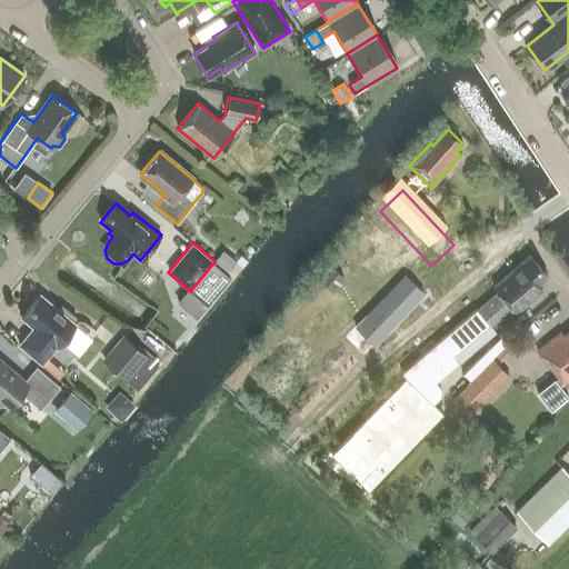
[(222,252),(215,261),(228,272),(236,263),(222,252)]
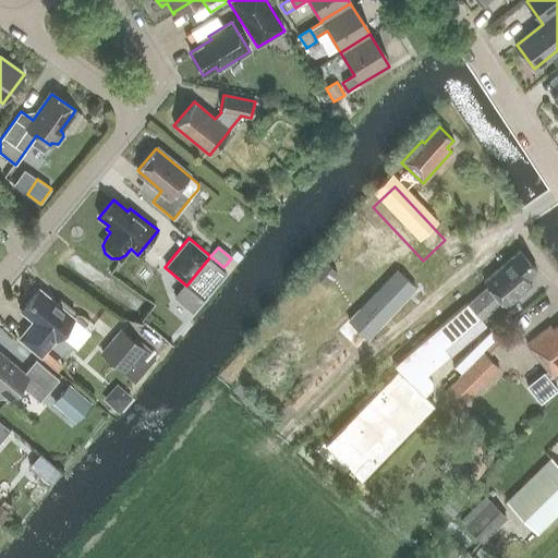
[(444,347),(450,340),(480,314),(482,316),(501,298),(507,304),(533,282),(529,277),(538,268),(522,247),(485,279),(489,284),(470,302),(469,301),(438,327),(396,366),(398,370),(325,446),(361,481),(434,405),(424,397),(432,388),(432,381),(427,375),(450,354),(444,347)]
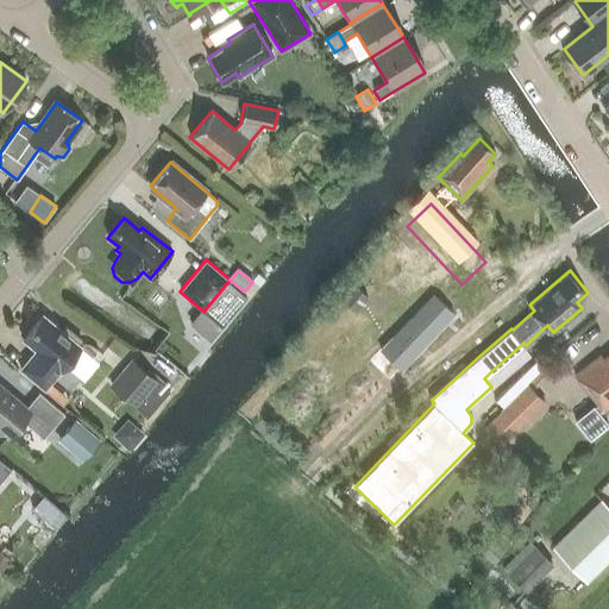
[(353,284),(339,300),(355,313),(368,297),(353,284)]
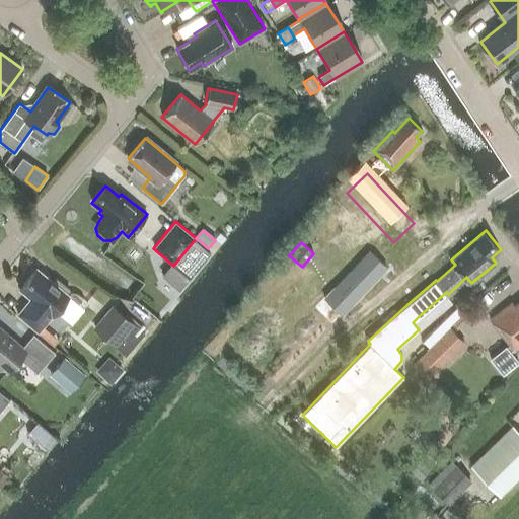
[(373,286),(384,275),(366,258),(356,269),(373,286)]
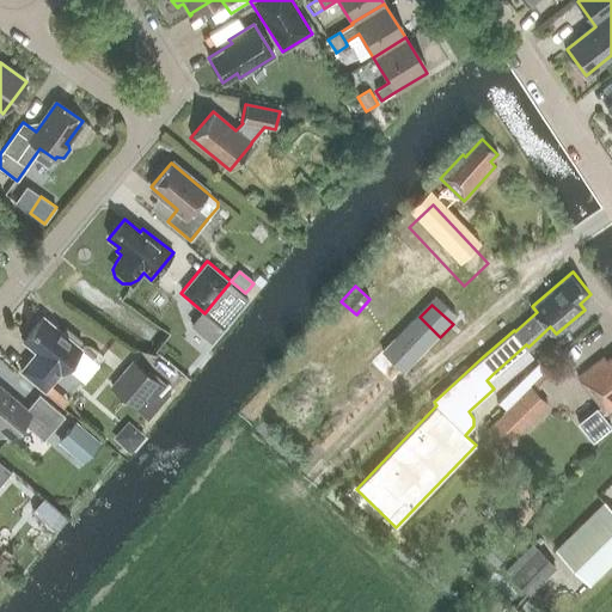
[(61,373),(81,349),(78,347),(81,342),(66,329),(62,334),(43,317),(23,341),(36,352),(20,371),(44,391),(60,373),(61,373)]
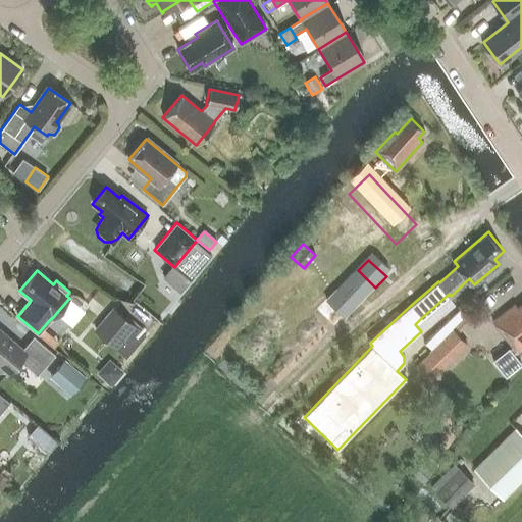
[(351,272),(324,300),(344,318),(369,291),(351,272)]
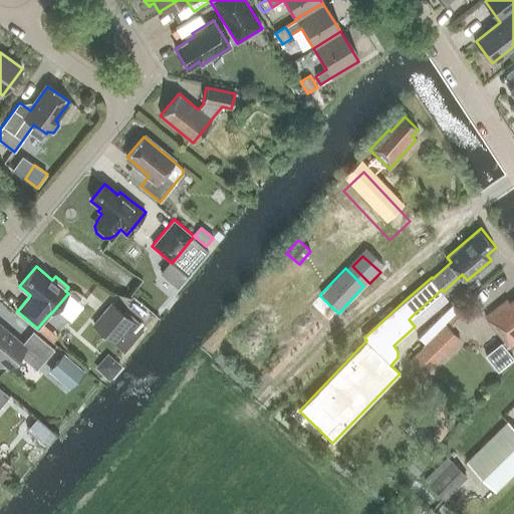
[(513,299),(508,304),(505,301),(486,317),(509,346),(513,342),(513,299)]
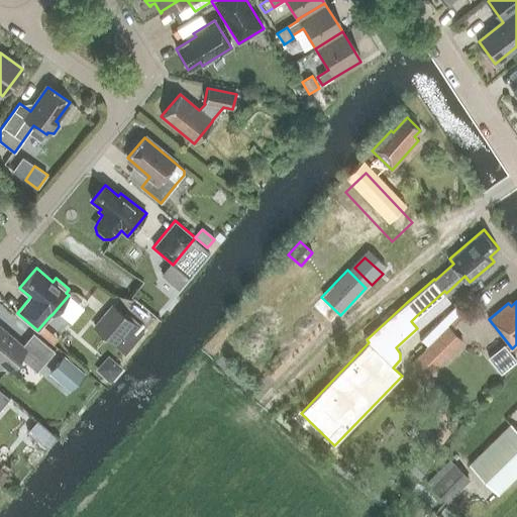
[(94,329),(116,346),(122,339),(127,344),(133,337),(135,338),(142,330),(113,306),(94,329)]
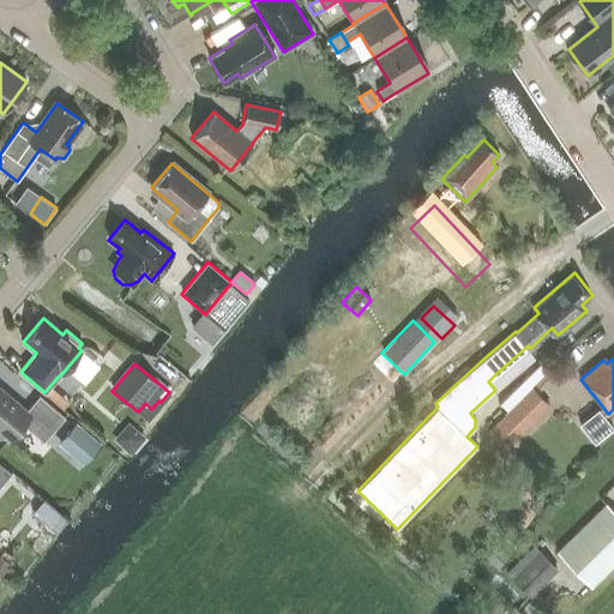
[(540,365),(498,404),(505,411),(546,371),(540,365)]
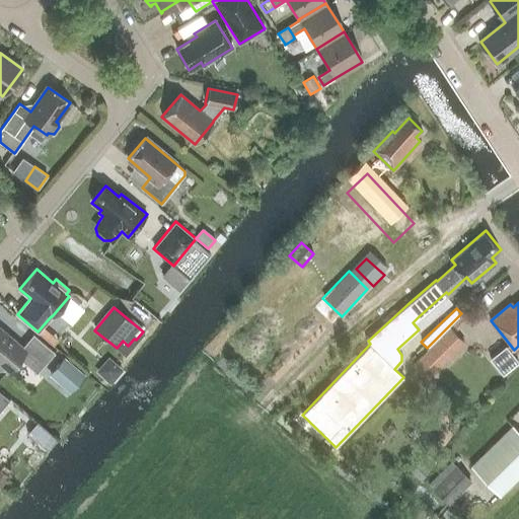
[(54,353),(32,335),(22,347),(0,327),(0,370),(3,370),(4,369),(7,372),(18,359),(36,374),(54,353)]
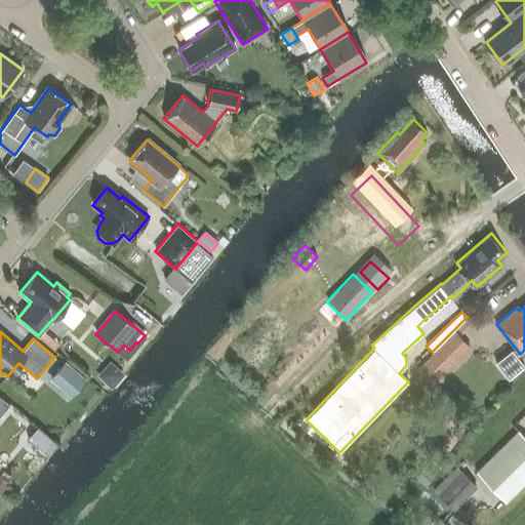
[(430,384),(469,347),(455,332),(416,370),(430,384)]
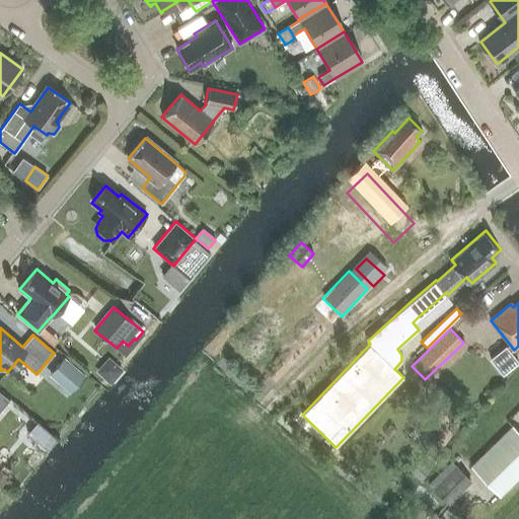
[(518,350),(502,374),(514,382),(518,375),(518,350)]
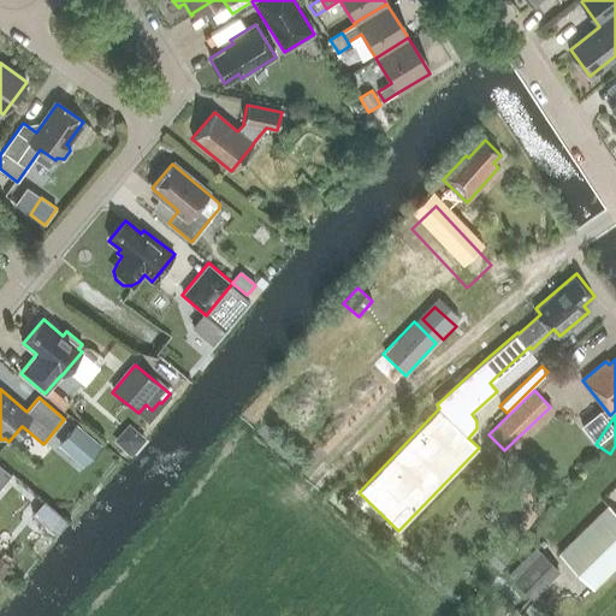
[(75,425),(59,443),(83,465),(99,445),(75,425)]
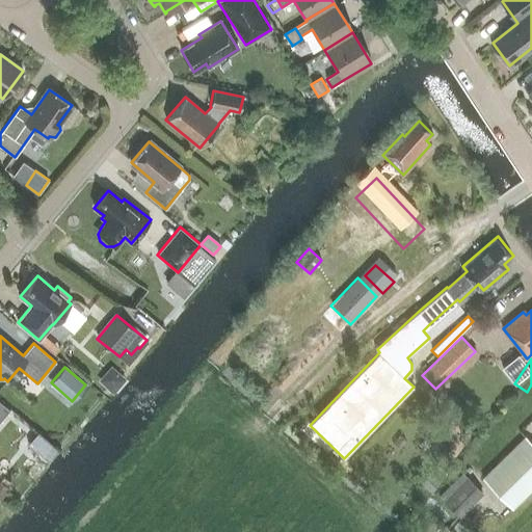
[(99,381),(113,394),(126,379),(111,367),(99,381)]
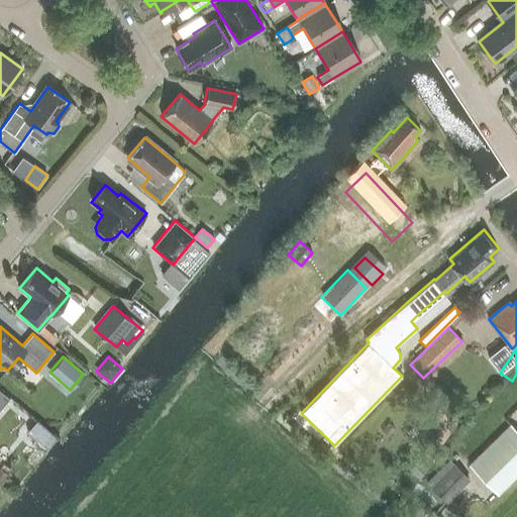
[(0,409),(9,399),(0,391),(0,409)]
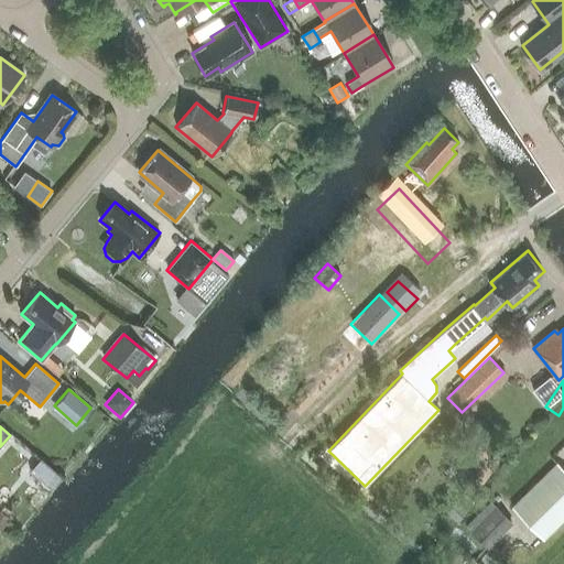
[(544,539),(563,519),(563,470),(555,463),(511,506),(544,539)]
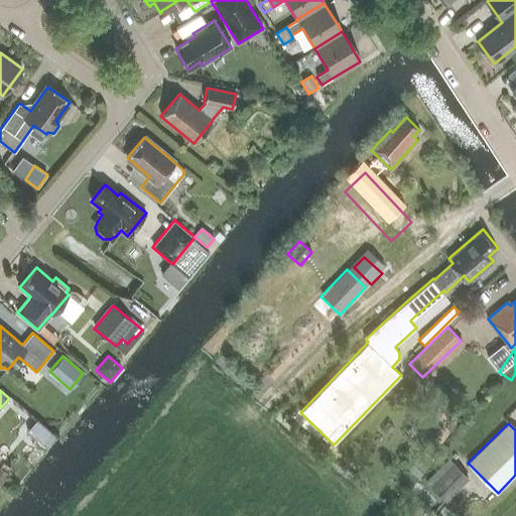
[(418,461),(409,469),(418,478),(426,469),(418,461)]
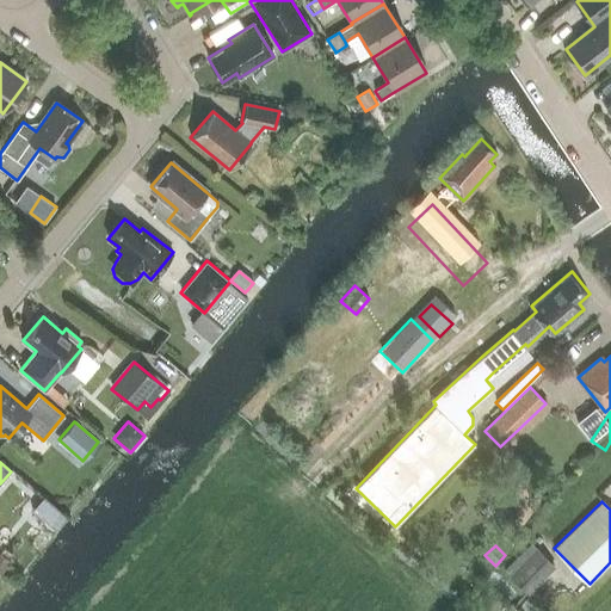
[(508,576),(524,593),(553,566),(537,549),(508,576)]
